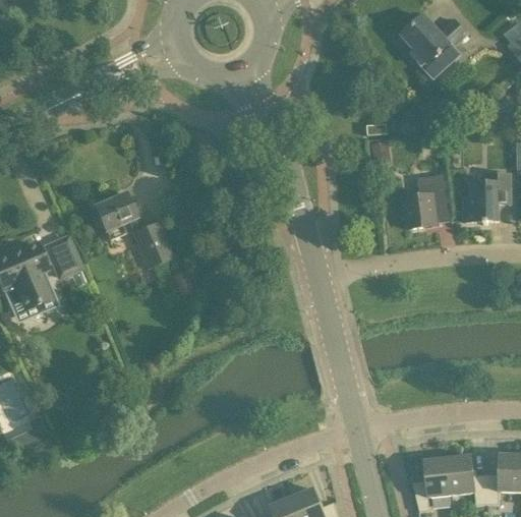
[(412,53),(422,64),(433,77),(461,53),(455,46),(468,34),(455,19),(441,32),(425,14),(403,35),(416,50),(412,53)]
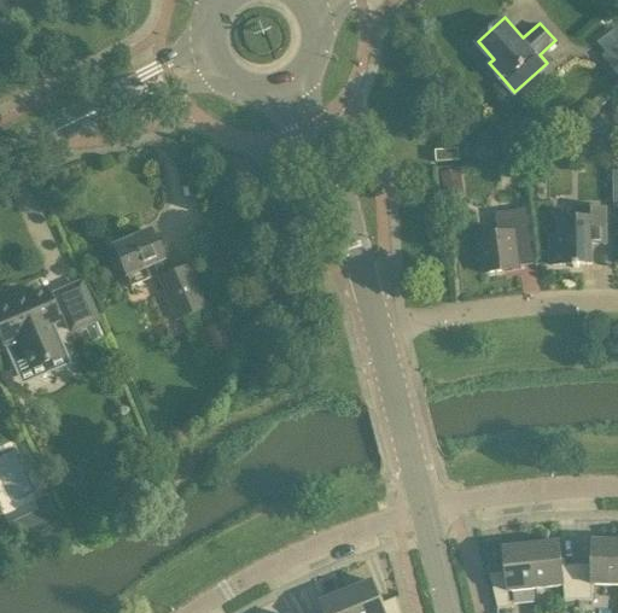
[(617,40),(605,51),(601,54),(617,74),(617,40)]
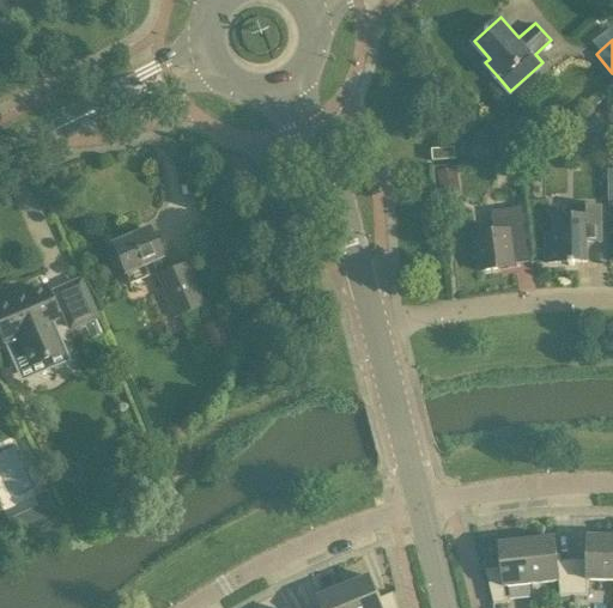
[(582,123),(598,129),(605,120),(602,109),(594,105),(583,111),(582,123)]
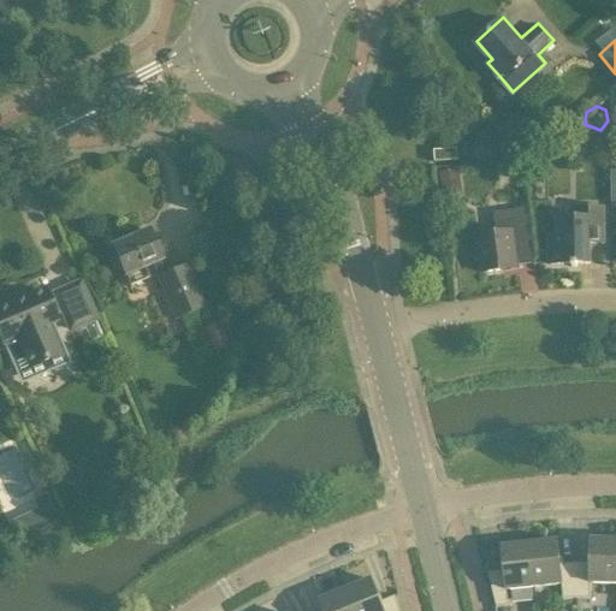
[(434,159),(457,158),(457,146),(433,147),(434,159)]
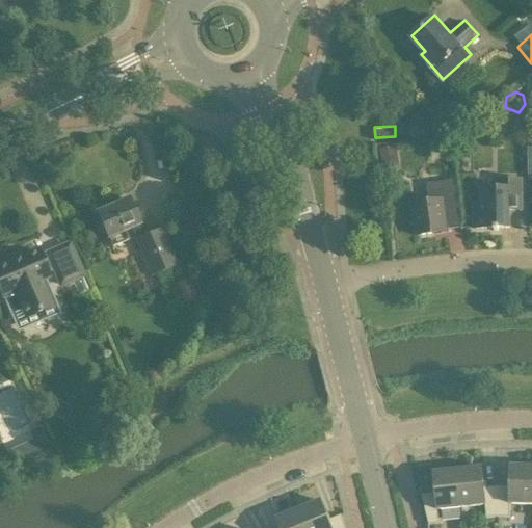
[(379,147),(381,167),(398,165),(395,144),(379,147)]
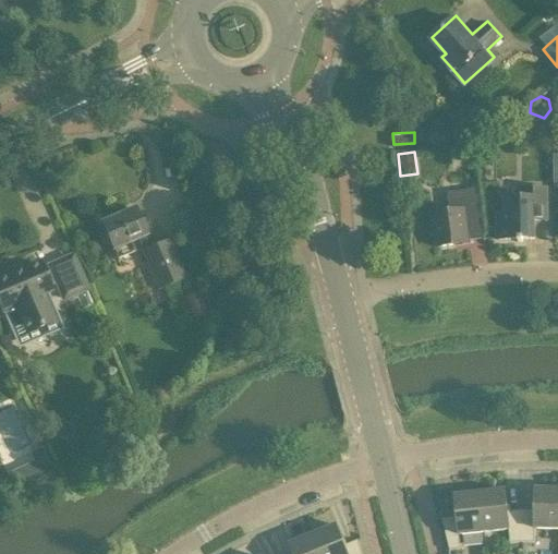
[(477,185),(447,190),(449,208),(432,211),(436,244),(484,238),(477,185)]
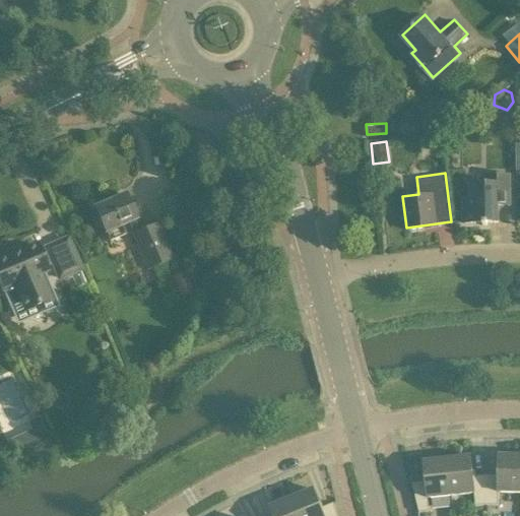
[(463,196),(463,220),(497,219),(496,197),(508,197),(508,173),(484,173),(484,182),(470,182),(470,196),(463,196)]
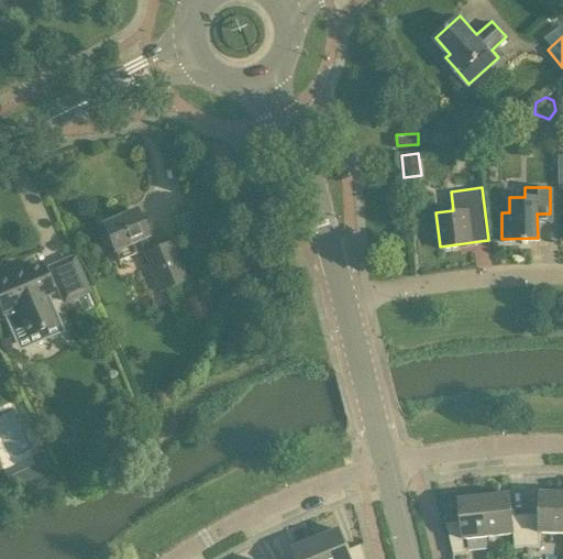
[(140,239),(144,251),(161,286),(186,275),(170,239),(153,247),(135,207),(103,221),(119,258),(135,250),(132,242),(140,239)]
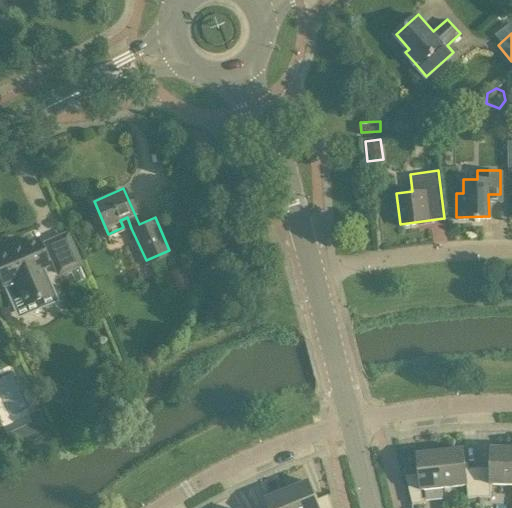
[(56,274),(82,264),(67,228),(41,240),(45,249),(42,251),(36,238),(0,253),(0,274),(3,281),(15,276),(26,302),(50,291),(38,265),(47,262),(46,259),(49,258),(56,274)]
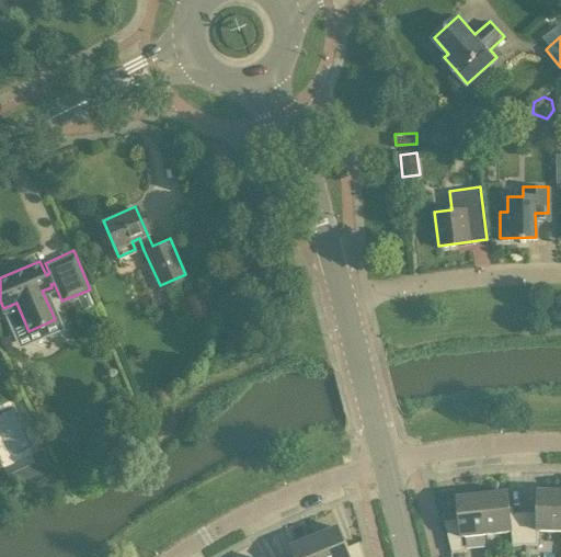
[(195,318),(207,314),(199,294),(187,298),(195,318)]
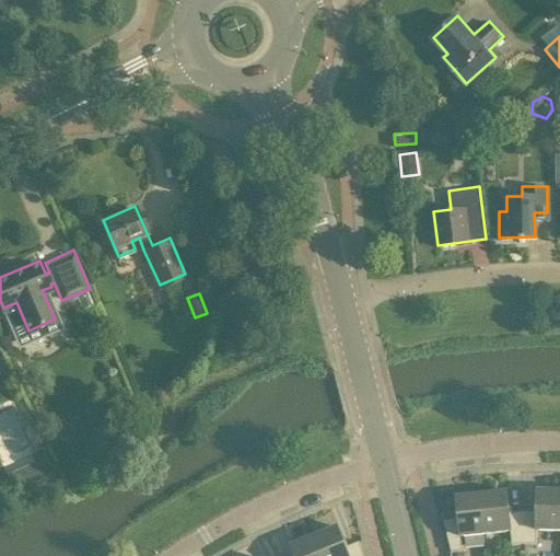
[(33,461),(41,475),(53,470),(42,446),(30,452),(33,461)]
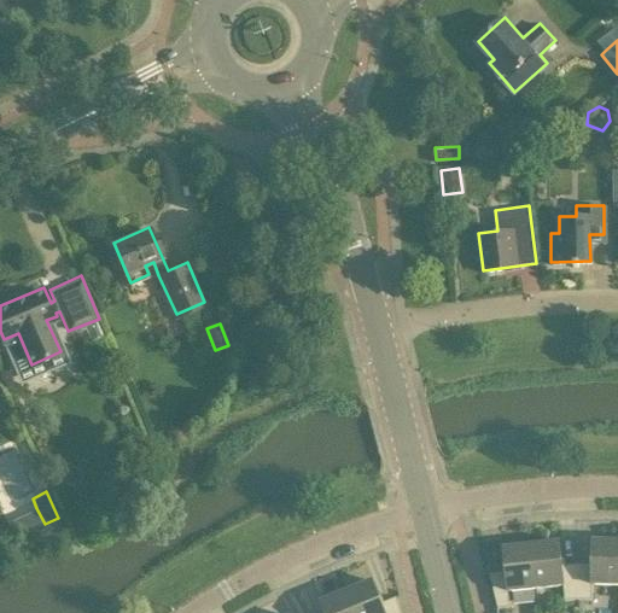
[(617,537),(592,537),(592,562),(577,561),(578,596),(592,596),(592,582),(617,582),(617,537)]
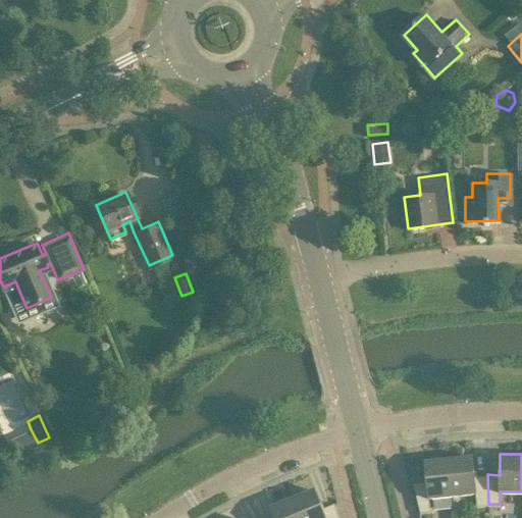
[(474,476),(472,455),(449,458),(453,495),(476,493),(477,505),(488,504),(487,474),(474,476)]
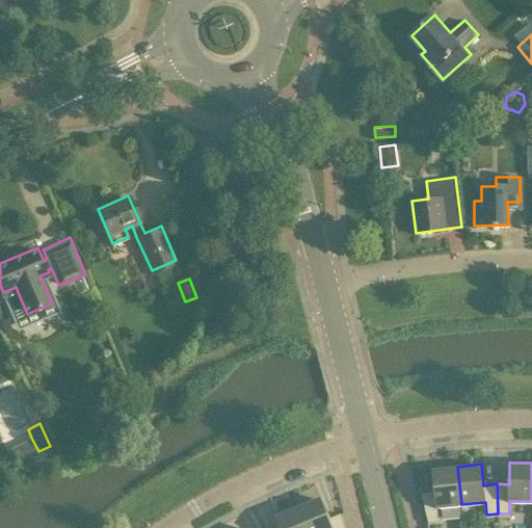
[(434,491),(421,492),(428,521),(439,520),(437,507),(461,504),(457,467),(432,469),(434,491)]
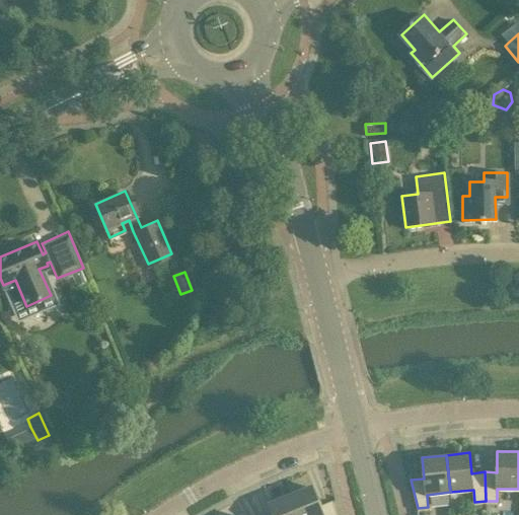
[(337,514),(332,499),(319,504),(312,486),(290,494),(298,514),(337,514)]
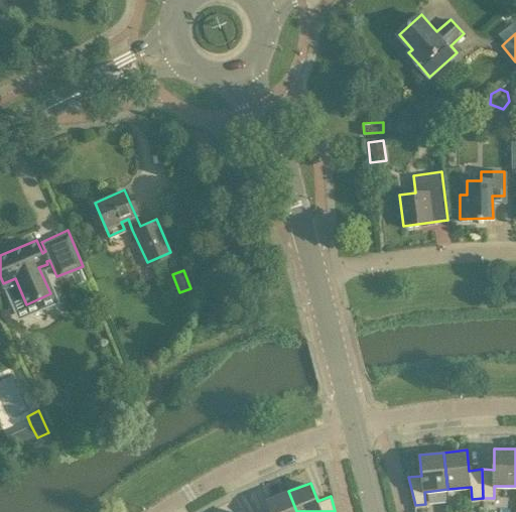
[(296,511),(288,491),(266,500),(270,511),(296,511)]
